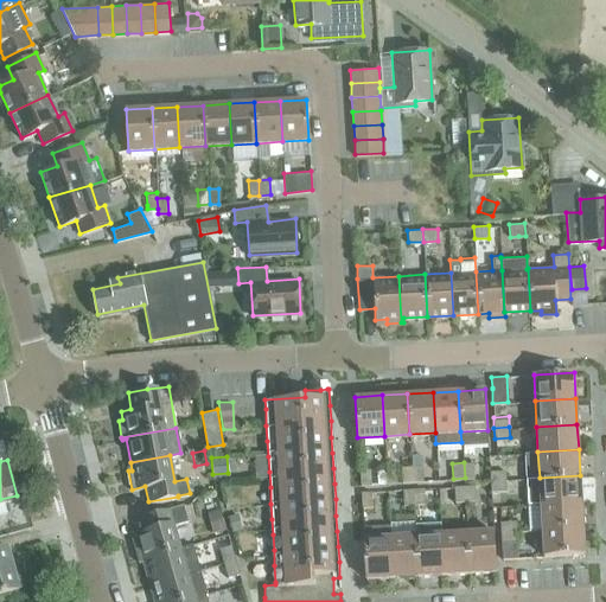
[(473,462),(464,462),(465,478),(473,478),(473,462)]
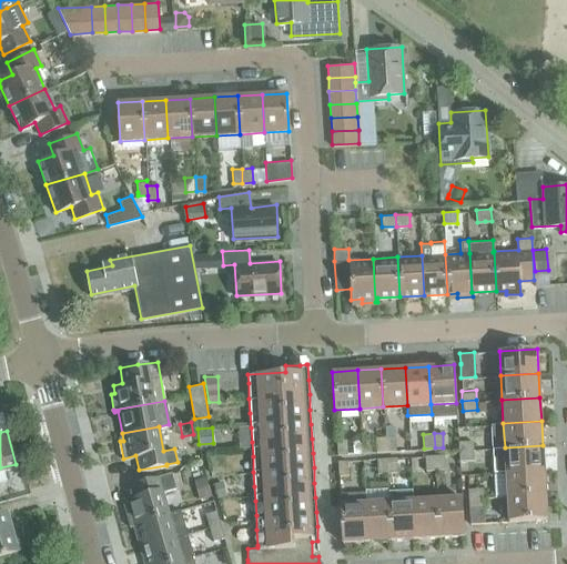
[(395,435),(385,436),(386,451),(396,450),(395,435)]
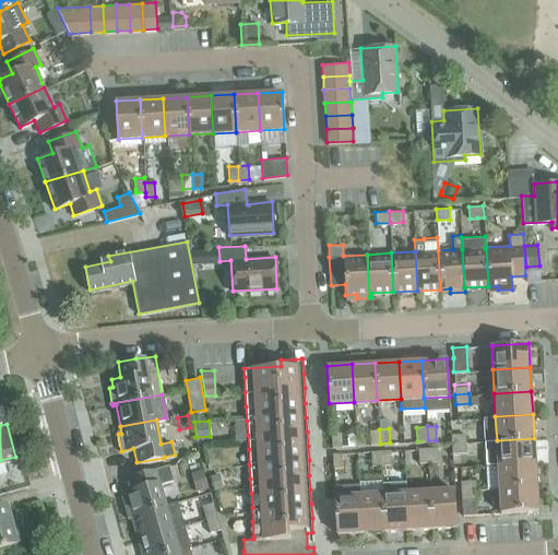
[(380,444),(379,429),(369,429),(370,444),(380,444)]
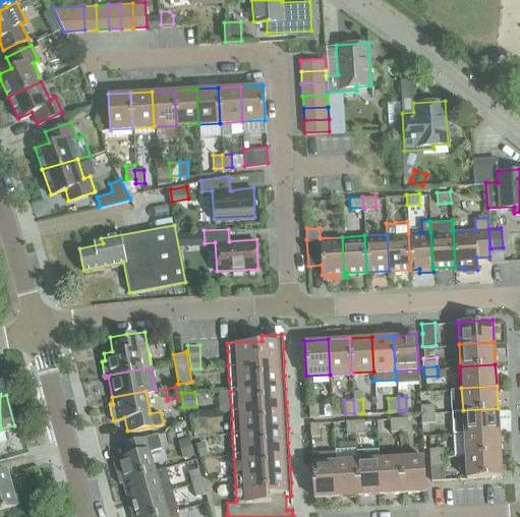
[(318,402),(308,402),(309,415),(318,415),(318,402)]
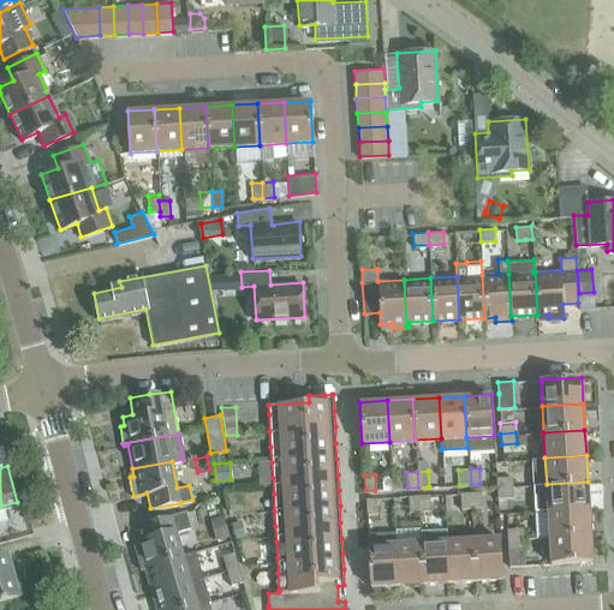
[(496,477),(496,490),(512,489),(512,476),(496,477)]
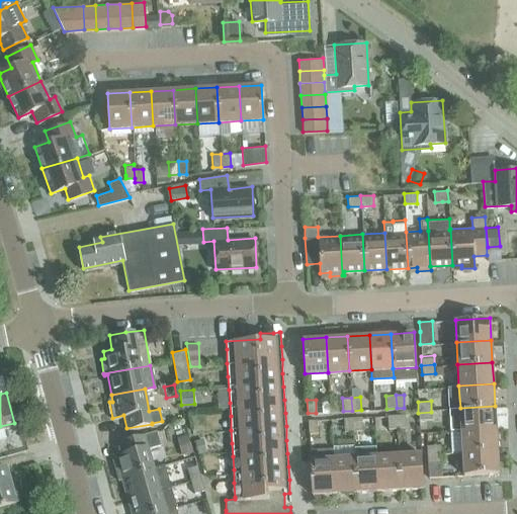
[(460,408),(461,429),(496,427),(495,406),(460,408)]
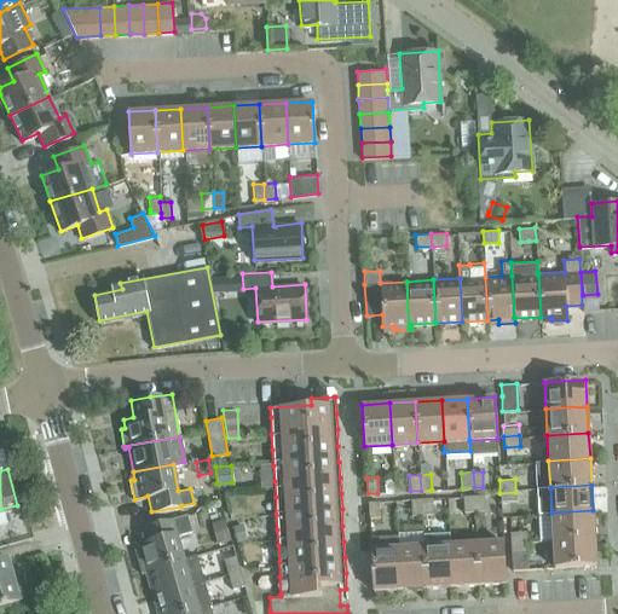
[(462,496),(463,504),(484,503),(484,494),(462,496)]
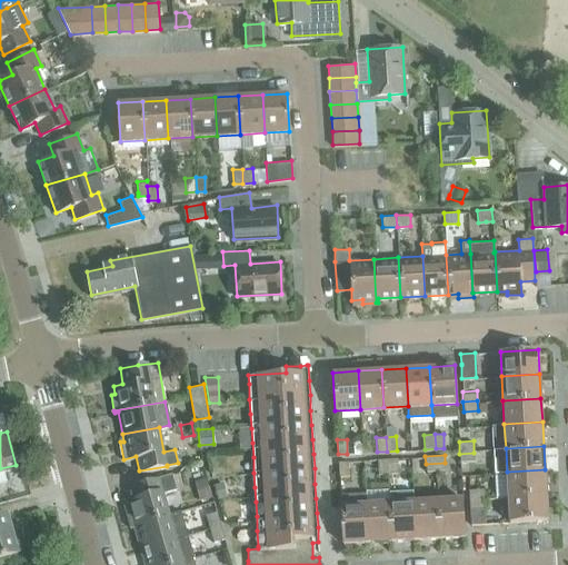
[(377,458),(378,467),(397,466),(397,457),(377,458)]
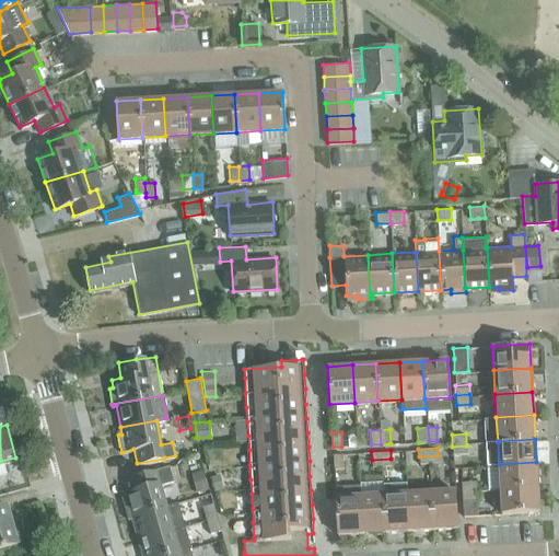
[(333,453),(334,467),(342,467),(342,453),(333,453)]
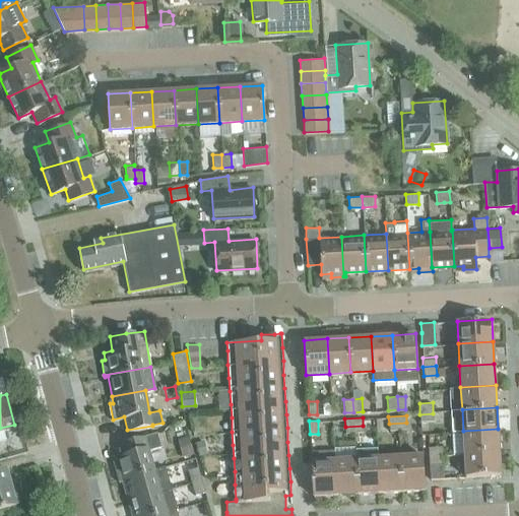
[(463,431),(464,453),(499,451),(498,429),(463,431)]
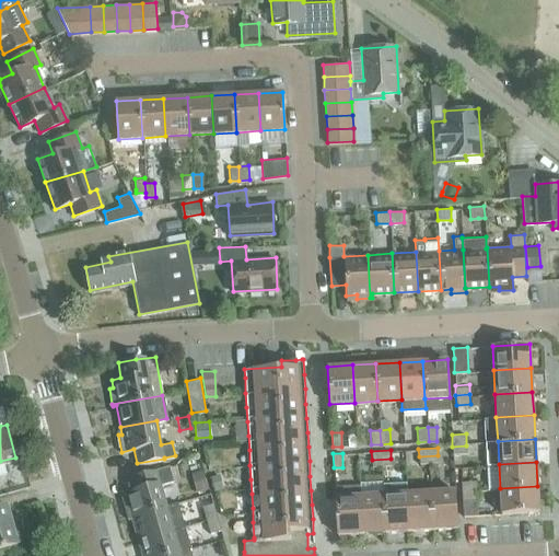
[(123,501),(127,517),(166,506),(165,504),(160,482),(173,478),(169,464),(130,475),(134,489),(125,493),(127,500),(123,501)]
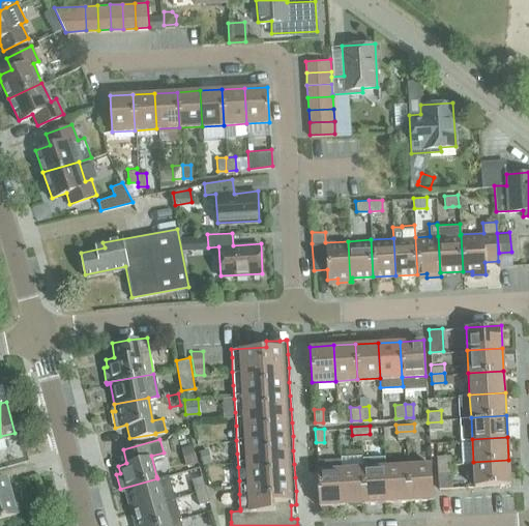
[(190,443),(180,446),(185,463),(196,460),(190,443)]
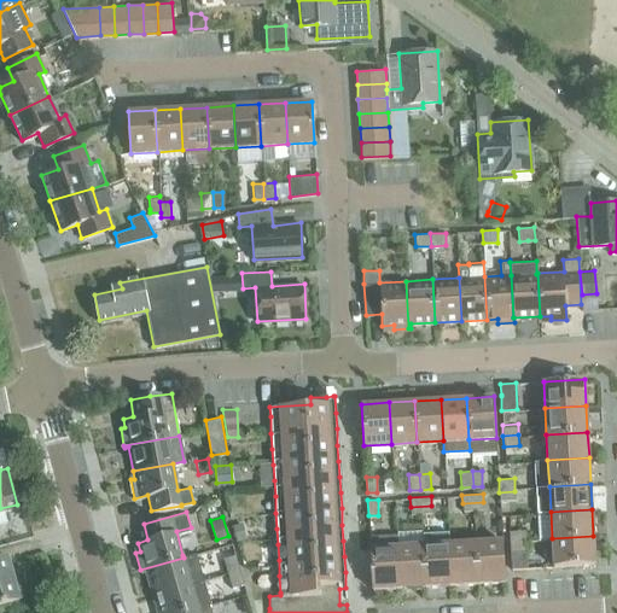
[(242,521),(232,524),(236,539),(246,536),(242,521)]
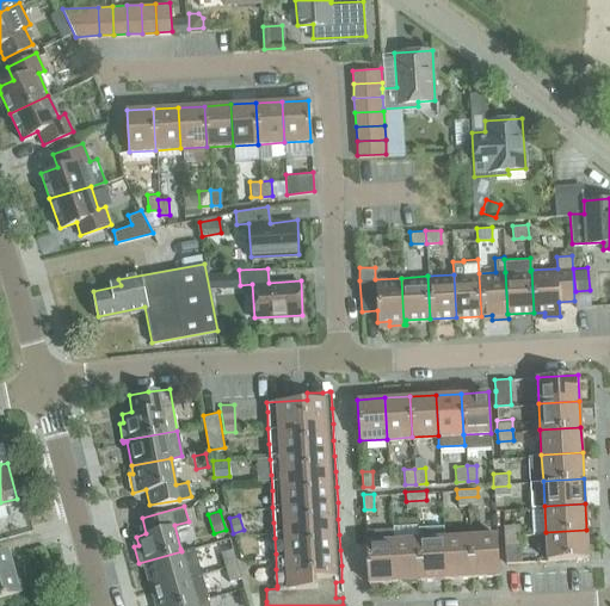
[(503,524),(504,536),(519,535),(518,523),(503,524)]
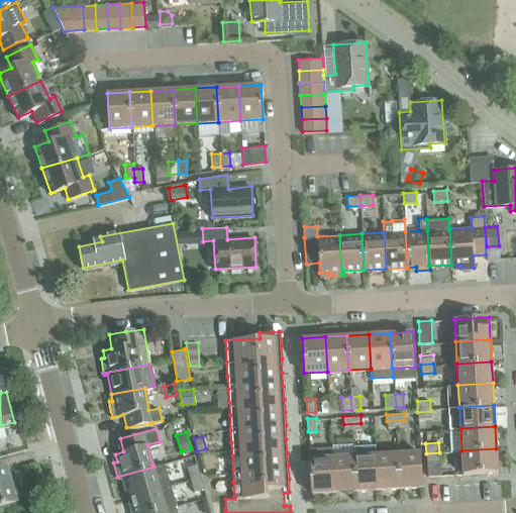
[(496,448),(461,450),(462,473),(498,471),(496,448)]
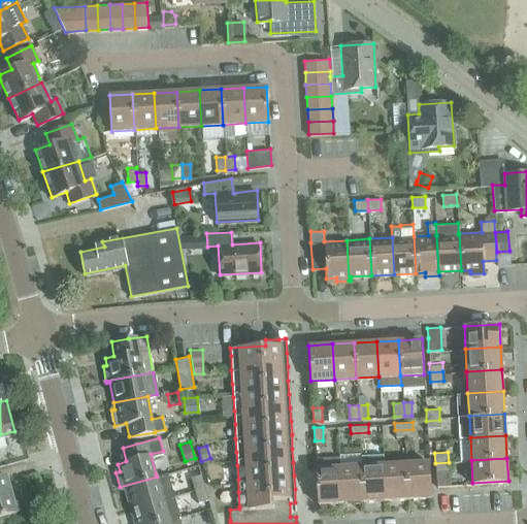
[(429,461),(405,462),(407,498),(431,496),(429,461)]
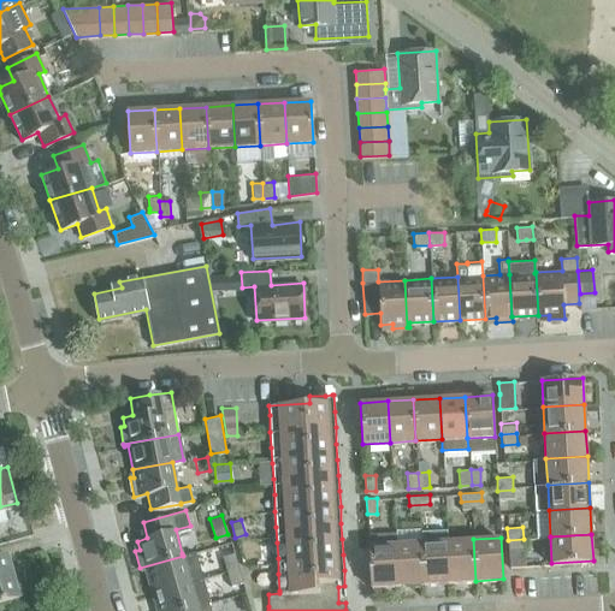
[(473,539),(448,540),(450,582),(475,581),(473,539)]
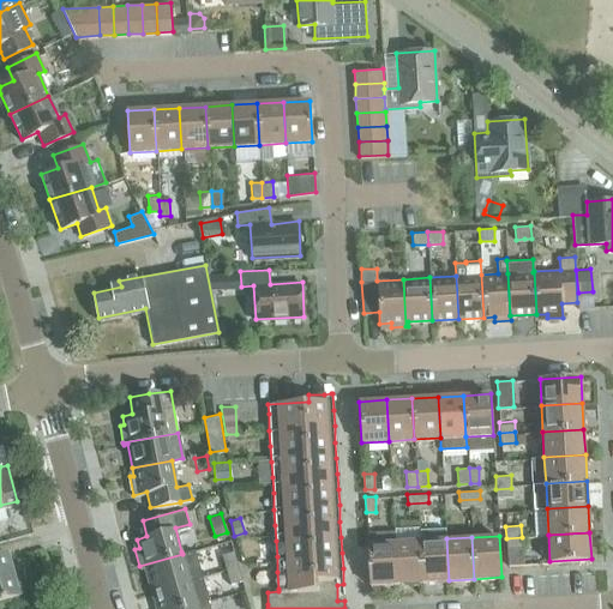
[(522,537),(506,538),(506,548),(522,547),(522,537)]
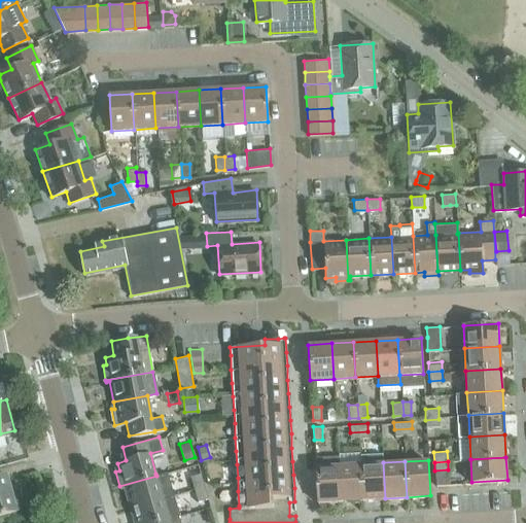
[(383,462),(360,464),(362,499),(385,498),(383,462)]
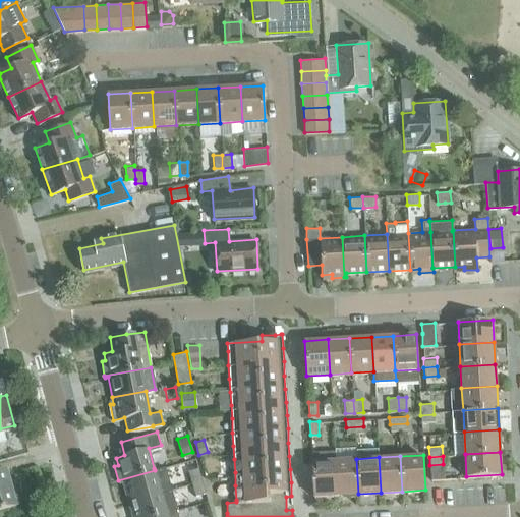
[(356,459),(335,460),(337,495),(358,494),(356,459)]
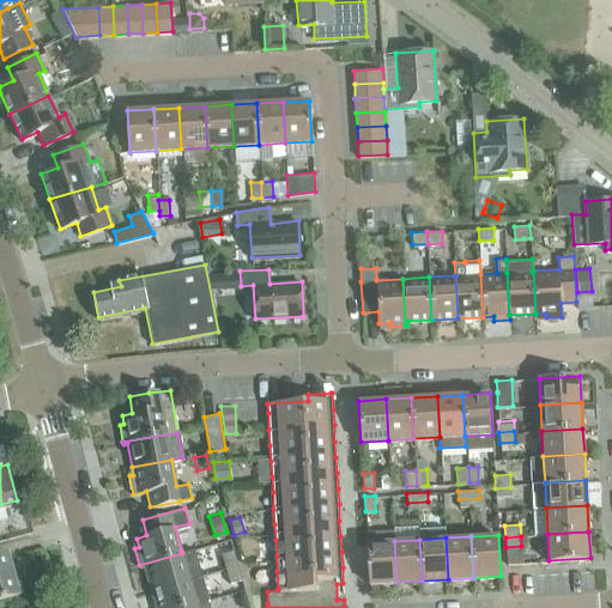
[(397,582),(394,541),(367,542),(369,583),(397,582)]
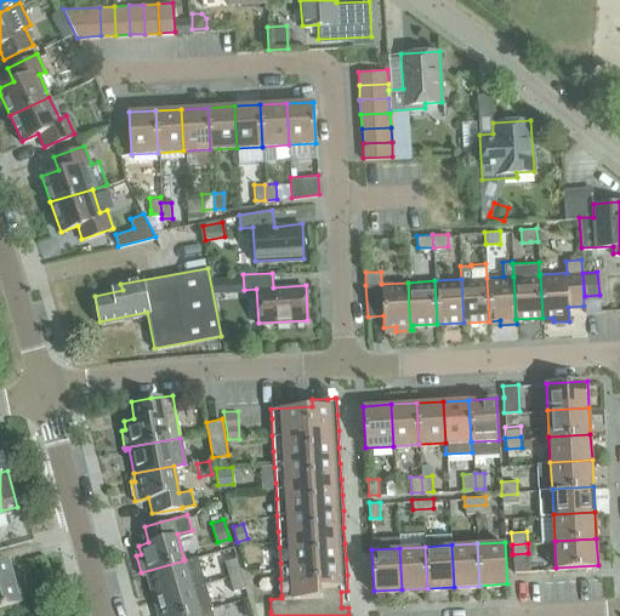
[(146,572),(153,597),(203,582),(194,554),(183,558),(185,560),(141,572),(142,574),(146,572)]
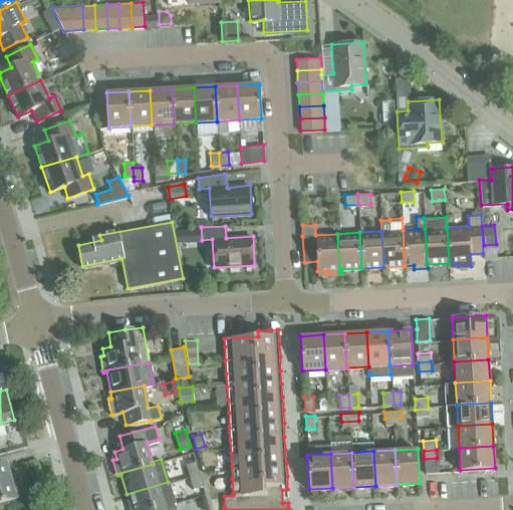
[(0,509),(0,502),(3,502),(15,499),(5,461),(0,463),(0,509)]
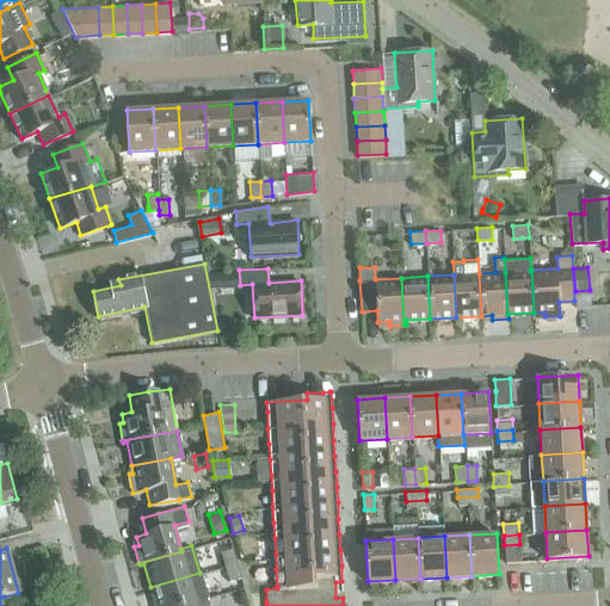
[(221,551),(225,566),(236,562),(233,548),(221,551)]
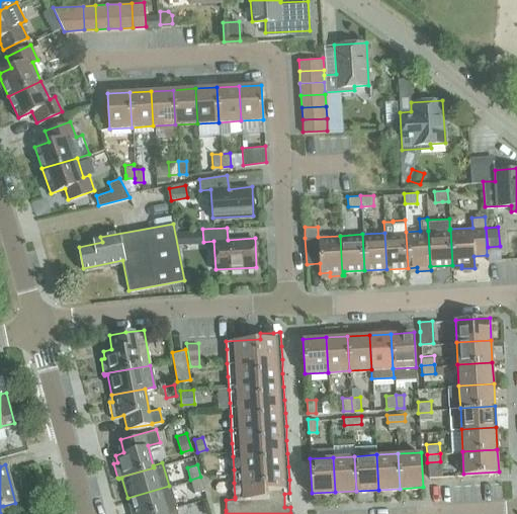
[(200,477),(190,480),(194,492),(204,489),(200,477)]
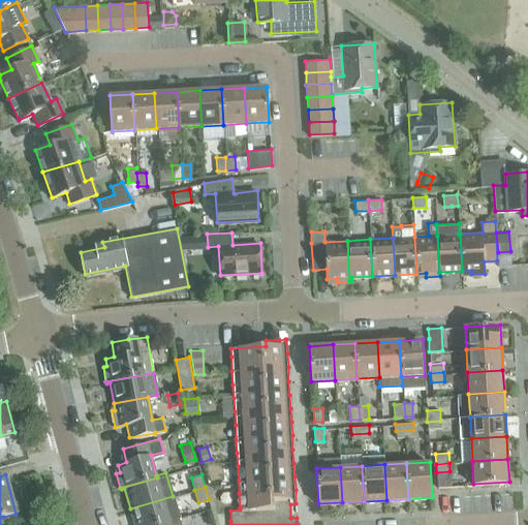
[(152,524),(179,518),(173,496),(130,508),(134,524),(152,524)]
